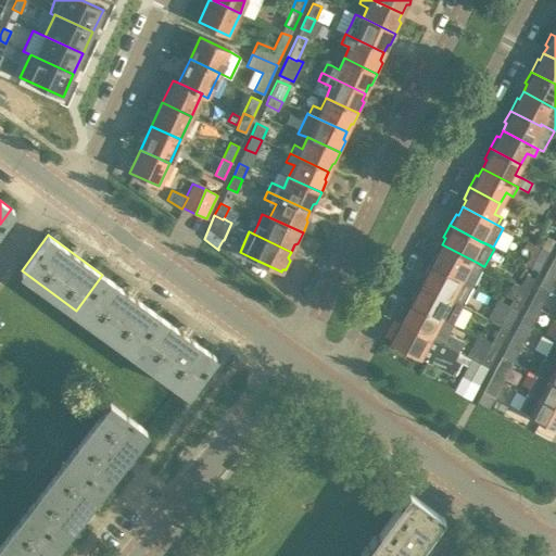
[(540,248),(548,252),(555,240),(546,236),(540,248)]
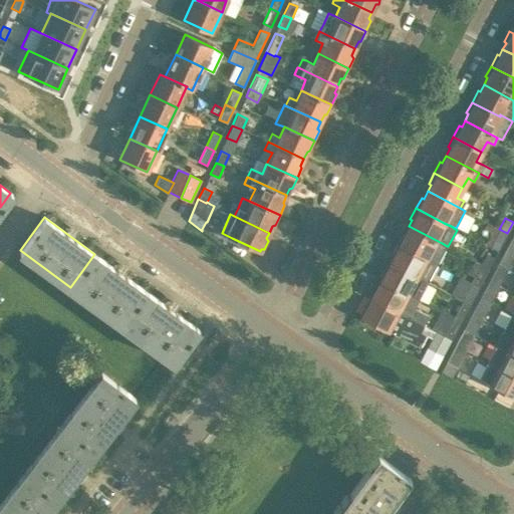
[(402,234),(398,243),(426,258),(437,264),(447,246),(442,243),(409,226),(405,234),(402,234)]
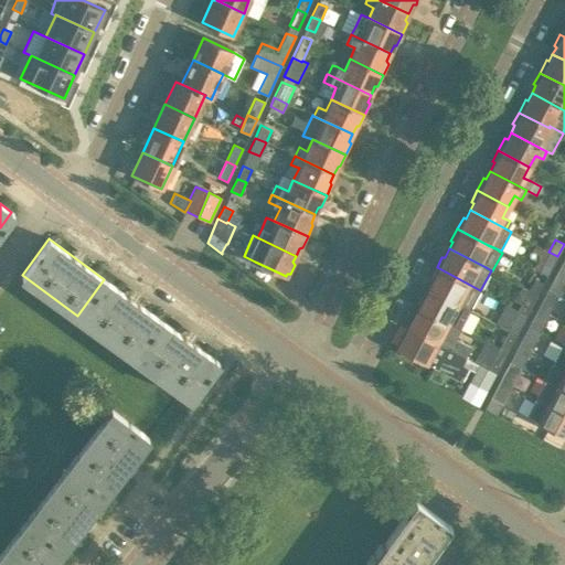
[(539,272),(547,276),(551,268),(557,256),(548,252),(539,272)]
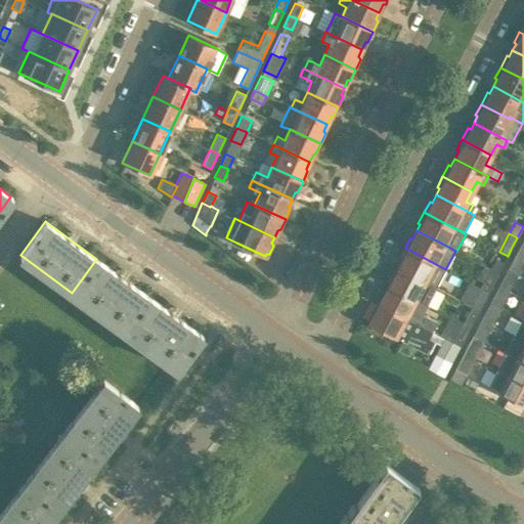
[(400,261),(397,267),(431,285),(436,287),(445,269),(434,263),(405,248),(399,259),(400,261)]
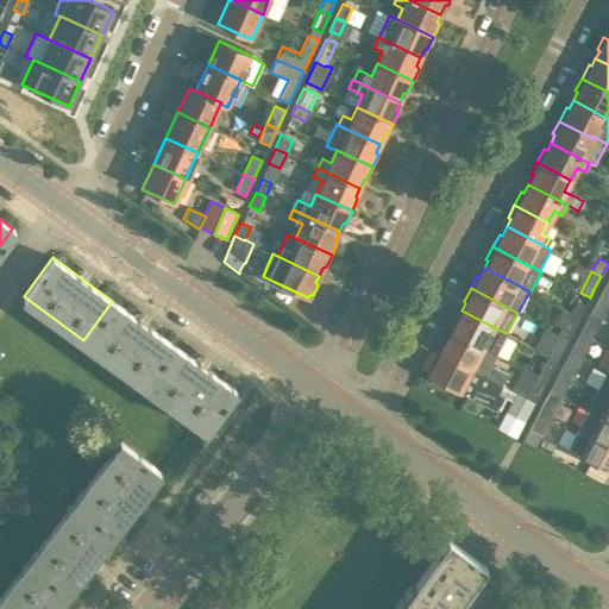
[(592,308),(589,313),(601,319),(603,320),(608,308),(608,297),(600,293),(592,308)]
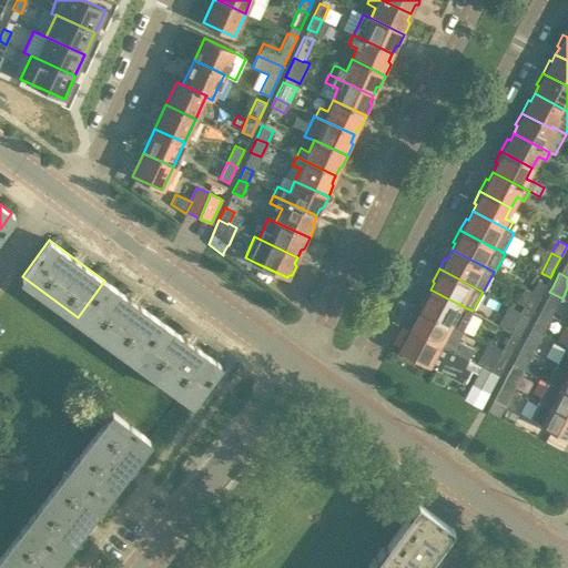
[(537,280),(531,292),(540,296),(547,284),(537,280)]
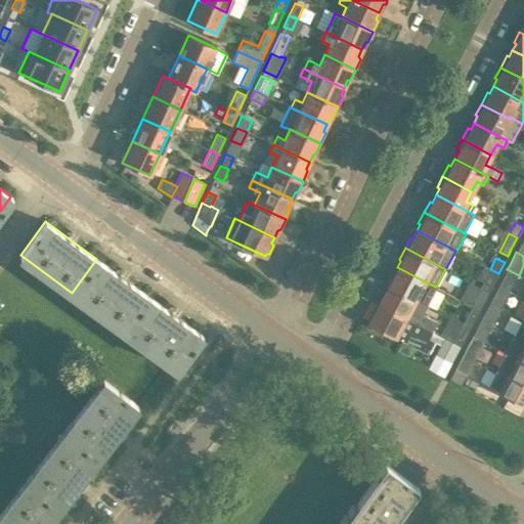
[(124,331),(148,297),(96,259),(72,293),(124,331)]
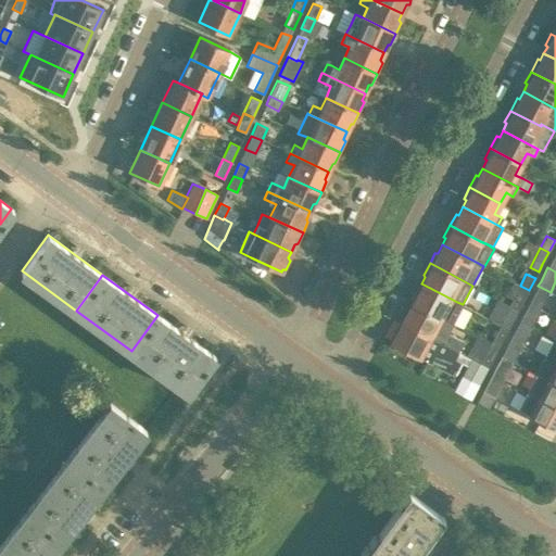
[(518,311),(529,290),(520,286),(513,281),(506,295),(513,299),(508,305),(518,311)]
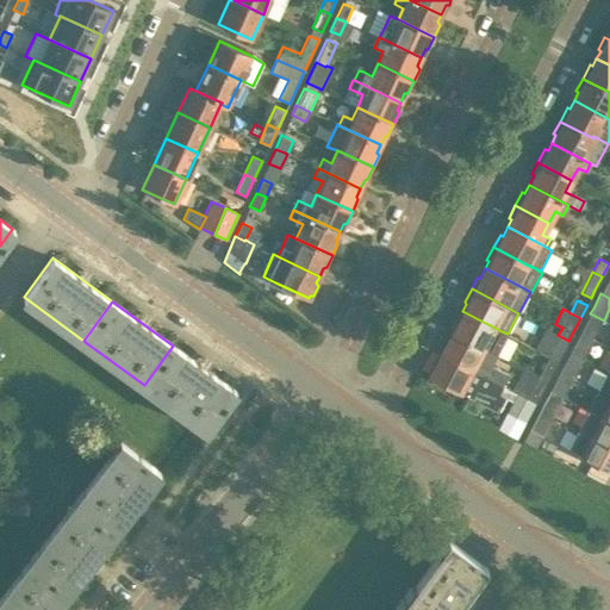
[(454,321),(449,330),(483,347),(497,354),(508,334),(502,331),(462,311),(458,321),(454,321)]
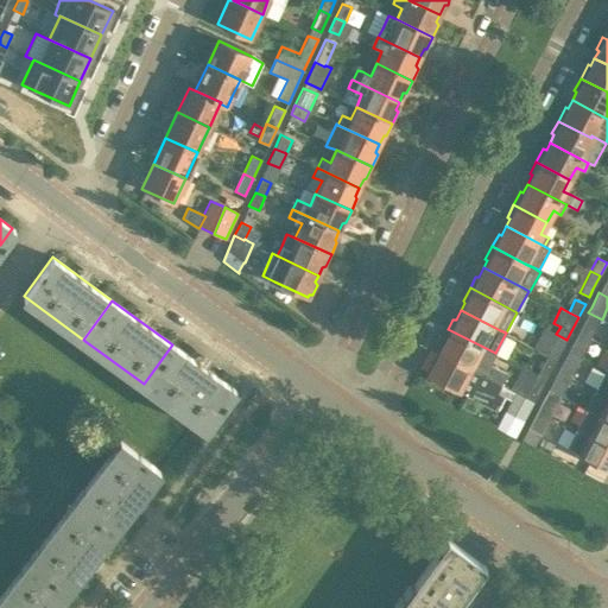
[(586,318),(578,331),(588,337),(590,339),(600,318),(588,312),(586,318)]
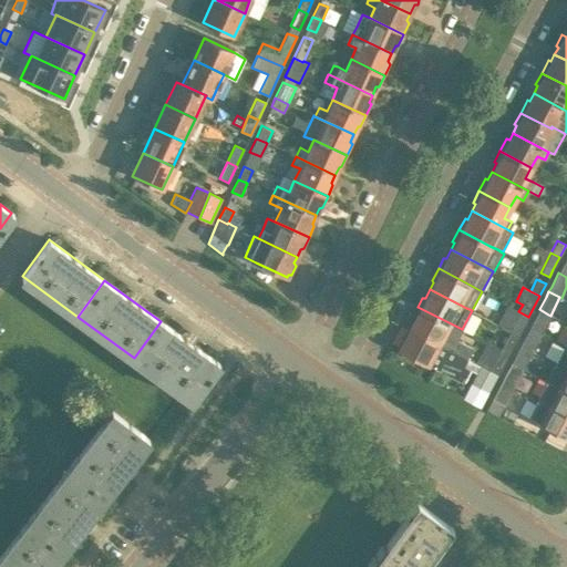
[(418,307),(406,327),(445,348),(466,359),(472,348),(456,340),(462,329),(449,322),(418,307)]
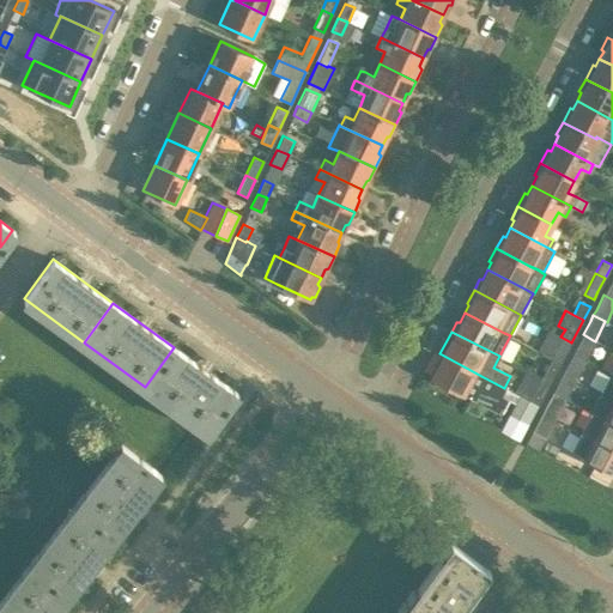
[(583,334),(574,352),(587,359),(596,341),(595,341),(593,340),(583,334)]
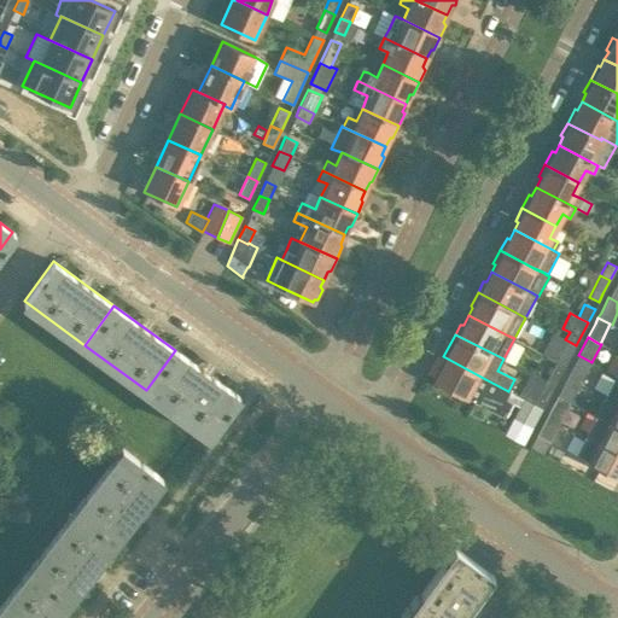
[(555,360),(555,361),(565,366),(572,353),(563,348),(557,360),(555,360)]
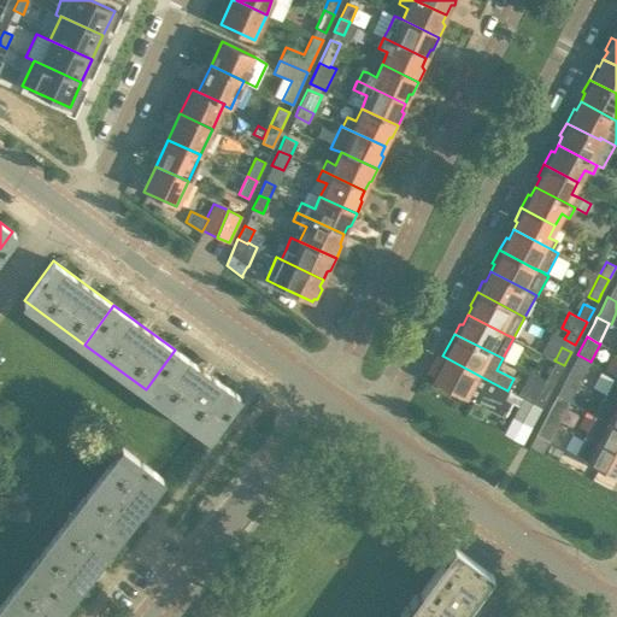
[(175,350),(146,389),(207,434),(235,394),(175,350)]
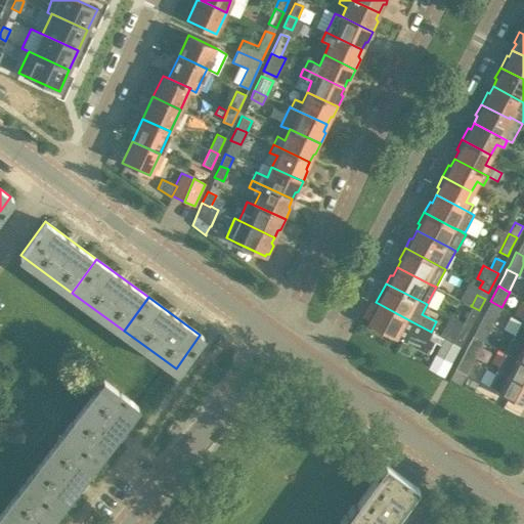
[(490,301),(481,318),(492,324),(501,307),(490,301)]
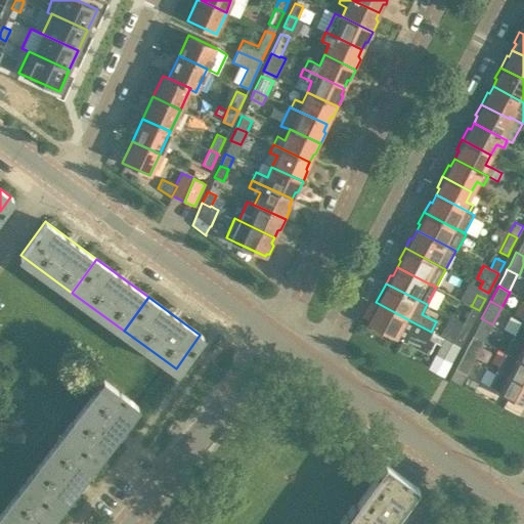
[(376,302),(366,319),(368,320),(367,323),(410,346),(428,355),(434,342),(433,341),(428,339),(431,332),(411,321),(376,302)]
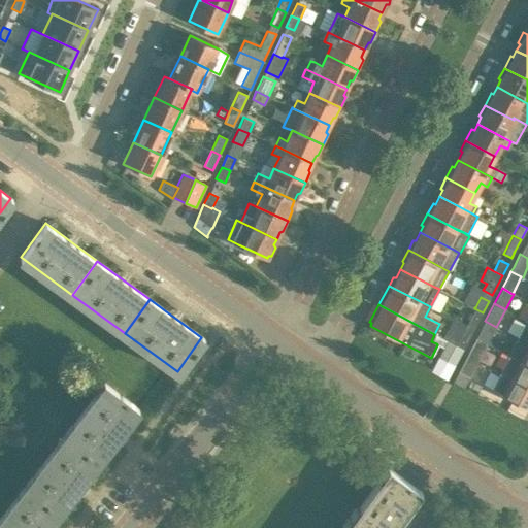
[(474,308),(465,325),(473,330),(483,312),(474,308)]
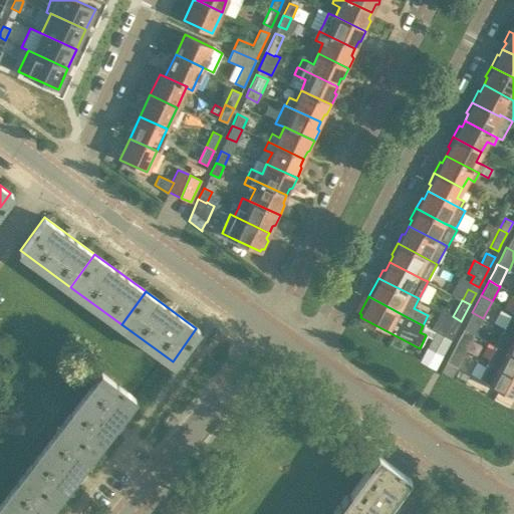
[(472,312),(464,327),(475,333),(483,318),(472,312)]
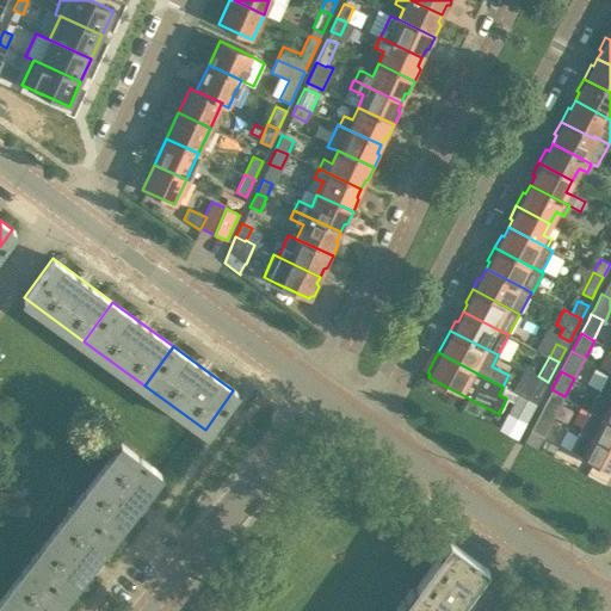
[(610,371),(609,371),(598,390),(605,394),(610,396),(610,371)]
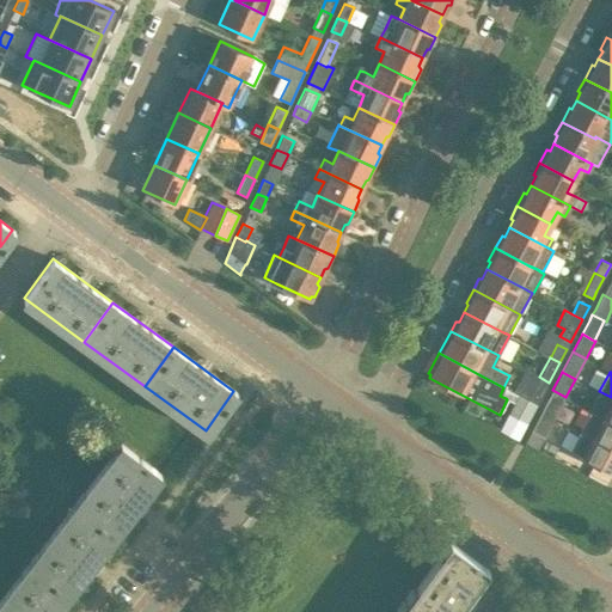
[(539,377),(527,399),(537,404),(549,383),(539,377)]
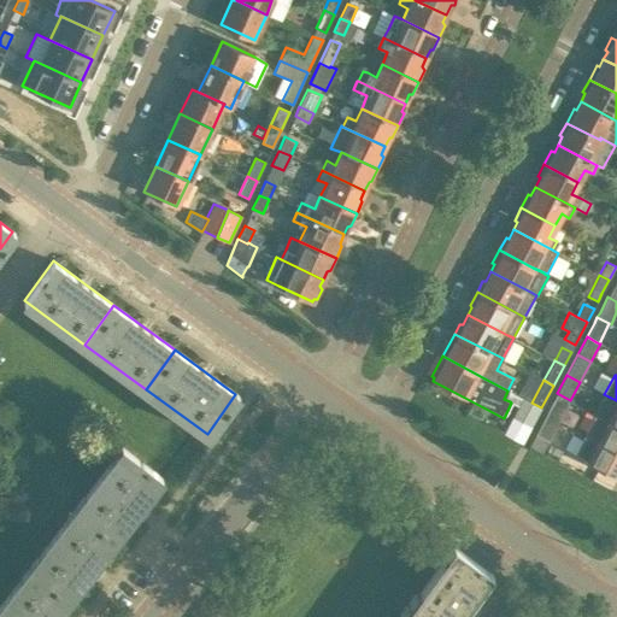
[(557,393),(546,413),(556,418),(562,407),(565,409),(570,400),(557,393)]
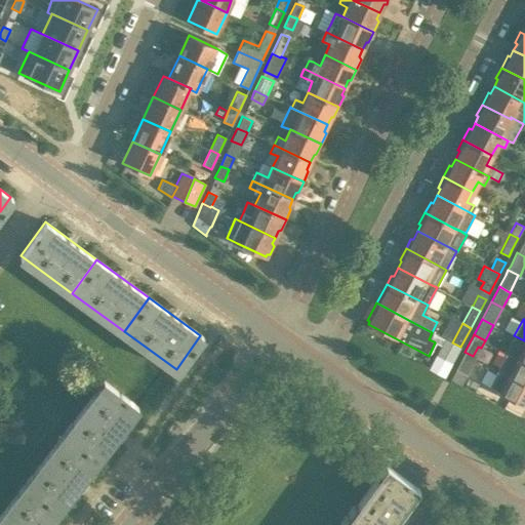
[(514,335),(506,351),(518,358),(524,361),(524,340),(520,338),(514,335)]
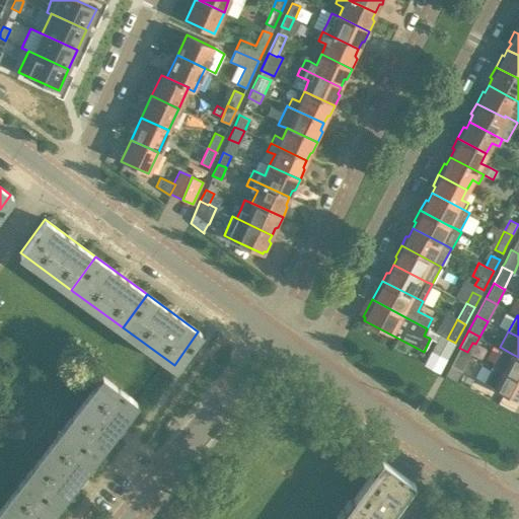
[(441,336),(433,350),(447,358),(449,355),(455,343),(447,339),(441,336)]
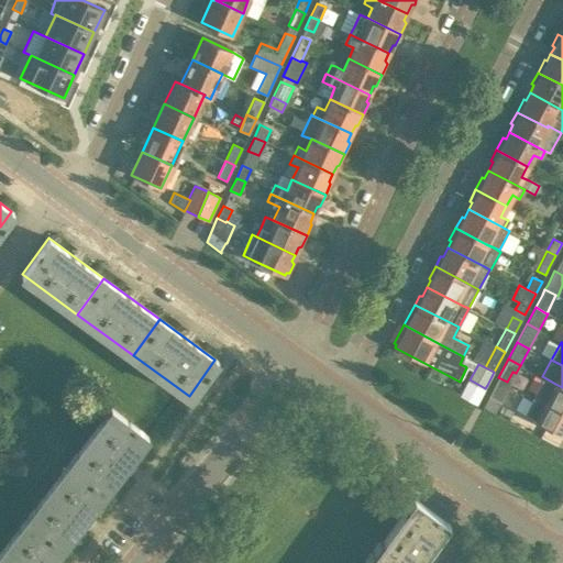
[(542,376),(532,395),(539,398),(562,410),(562,387),(555,384),(542,376)]
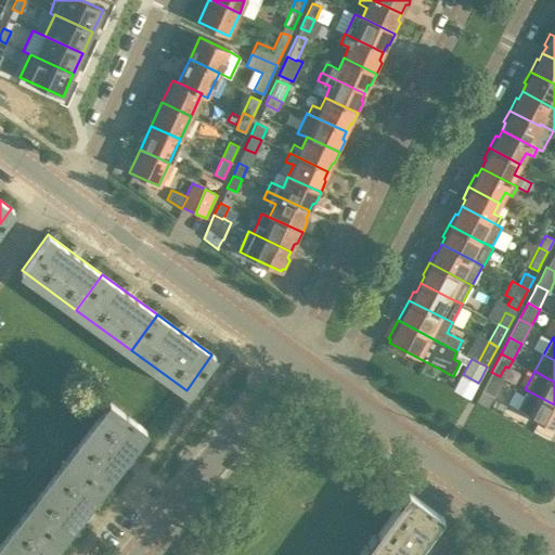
[(481,390),(476,402),(487,409),(488,407),(489,404),(493,397),(495,398),(495,397),(505,378),(500,376),(491,372),(481,390)]
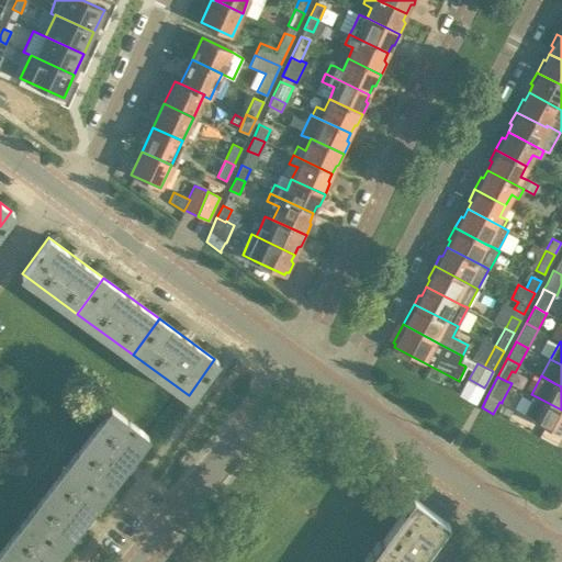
[(521,413),(535,419),(541,424),(543,425),(561,434),(561,409),(538,397),(531,394),(521,413)]
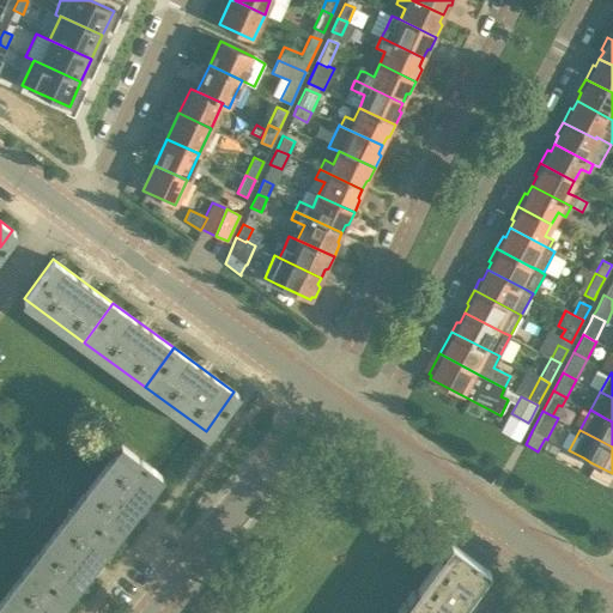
[(119,442),(73,502),(113,532),(159,472),(119,442)]
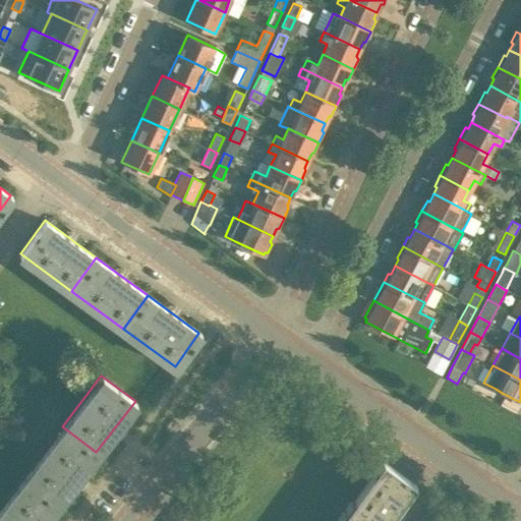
[(96,452),(62,426),(23,477),(58,503),(96,452)]
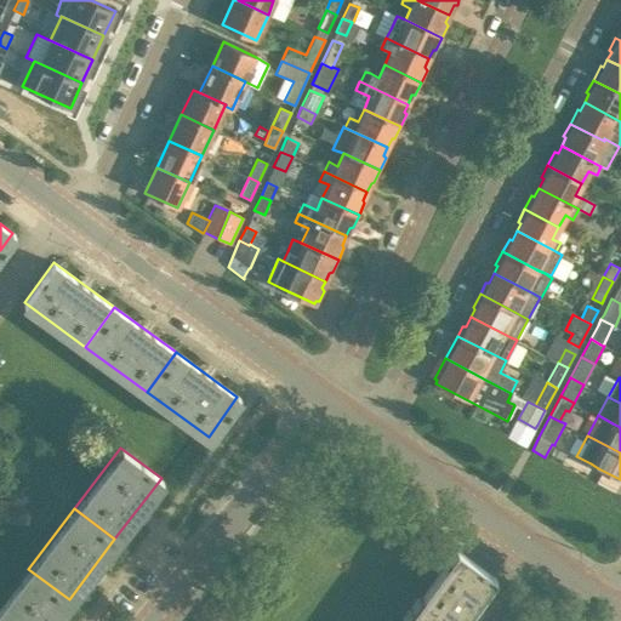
[(428,620),(463,620),(489,585),(495,577),(456,550),(414,609),(428,620)]
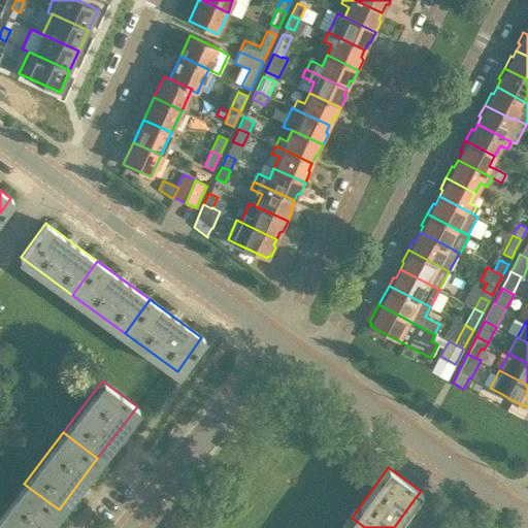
[(43,527),(59,509),(24,484),(0,515),(0,527),(43,527)]
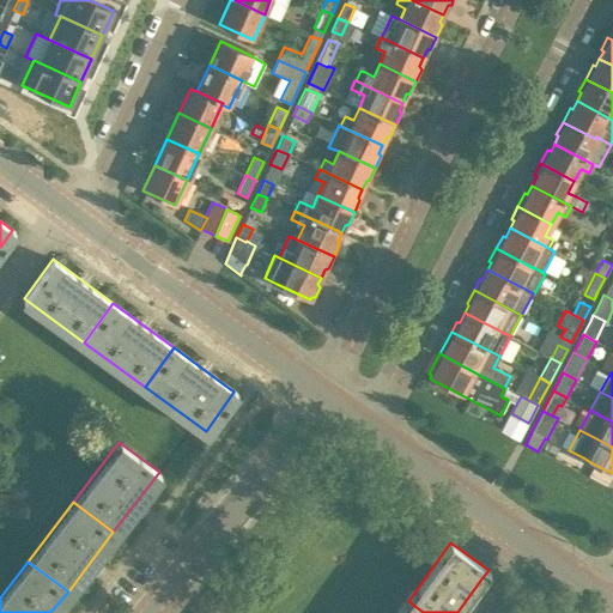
[(423,612),(408,601),(399,612),(423,612)]
